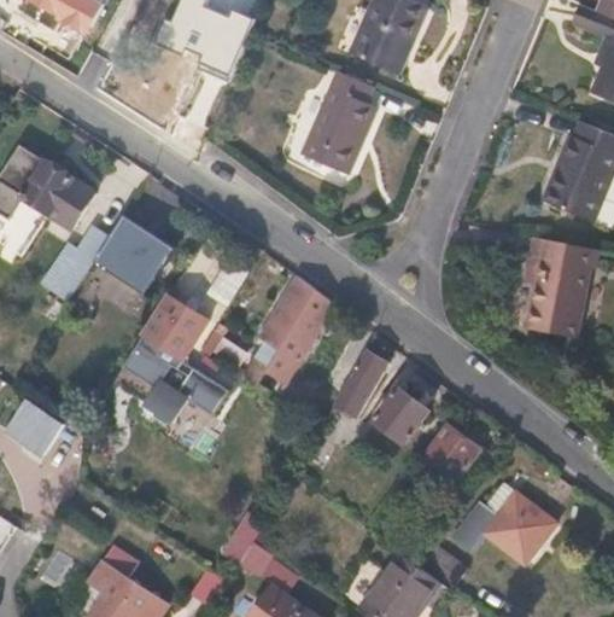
[(59,18),(86,34),(103,0),(31,0),(41,5),(60,16),(59,18)]
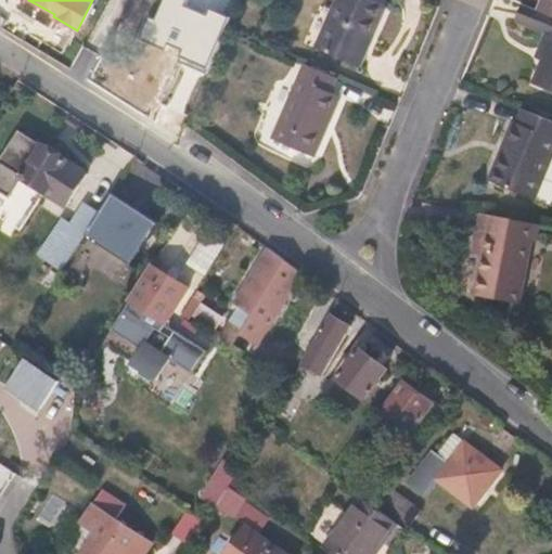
[(333,0),(313,48),(357,66),(363,52),(367,44),(362,42),(366,36),(370,37),(383,7),(368,0),(333,0)]
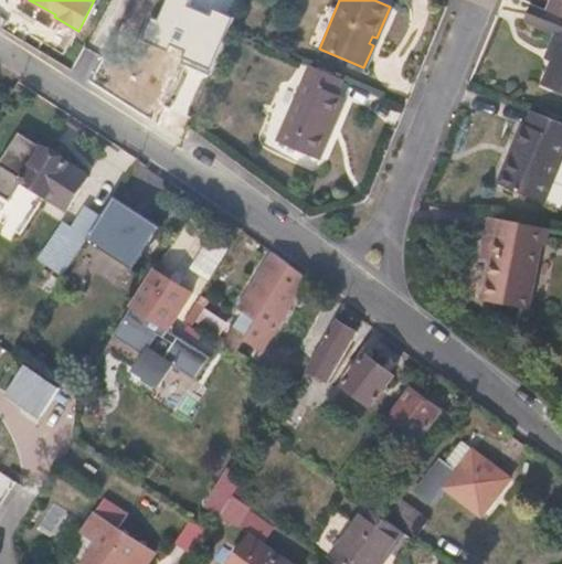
[(548,0),(544,10),(561,17),(561,0),(548,0)]
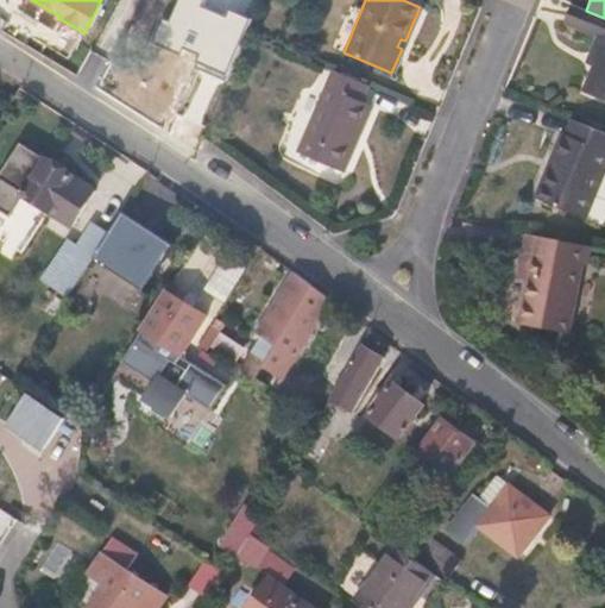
[(604,18),(586,11),(568,4),(561,22),(594,35),(602,38),(590,66),(580,92),(604,100),(604,18)]
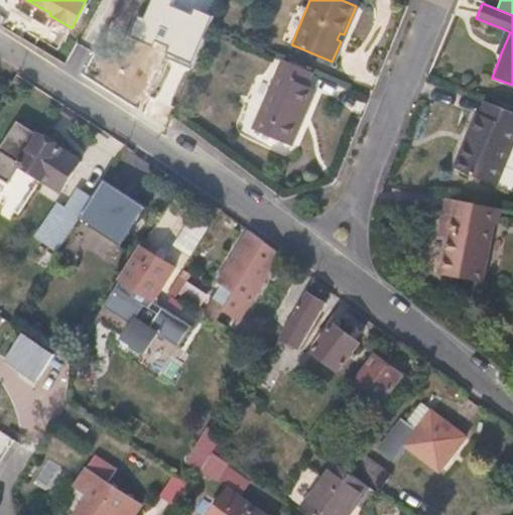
[(183,25),(171,53),(193,62),(206,34),(183,25)]
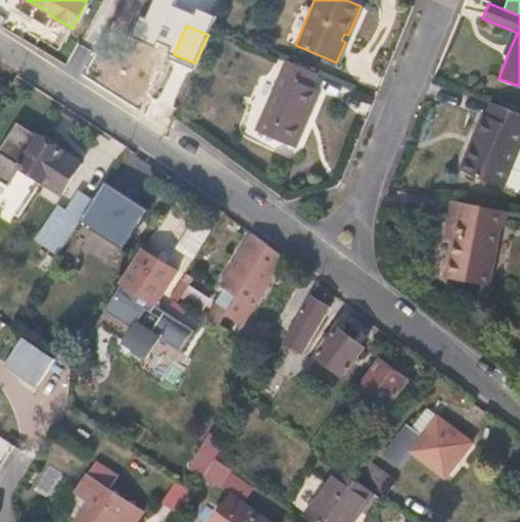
[(507,56),(517,33),(511,30),(501,54),(507,56)]
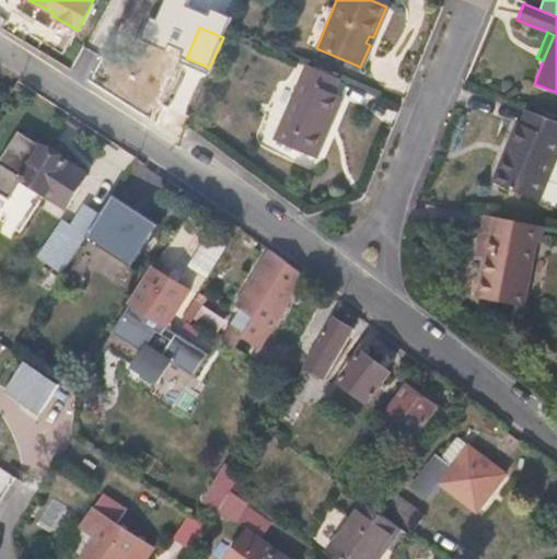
[(337,78),(305,65),(273,140),(314,158),(322,140),(326,130),(324,129),(326,123),(329,124),(340,97),(331,93),(337,78)]
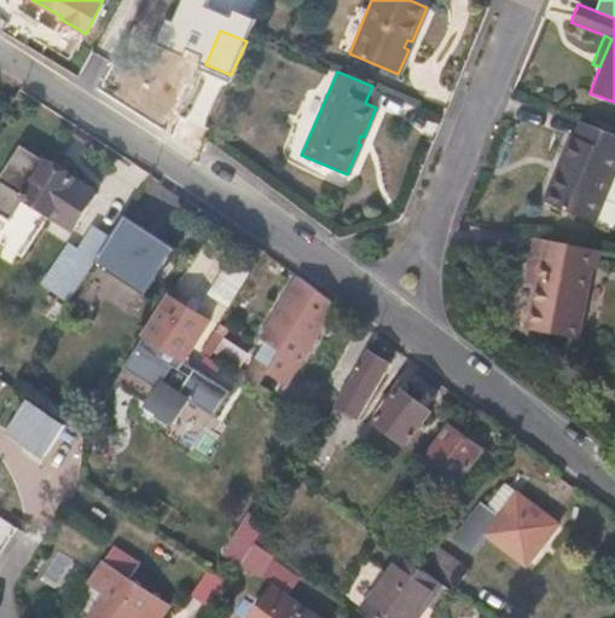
[(541,201),(592,221),(614,166),(614,136),(580,121),(574,137),(569,136),(560,157),(562,159),(556,173),(553,172),(547,186),(541,201)]
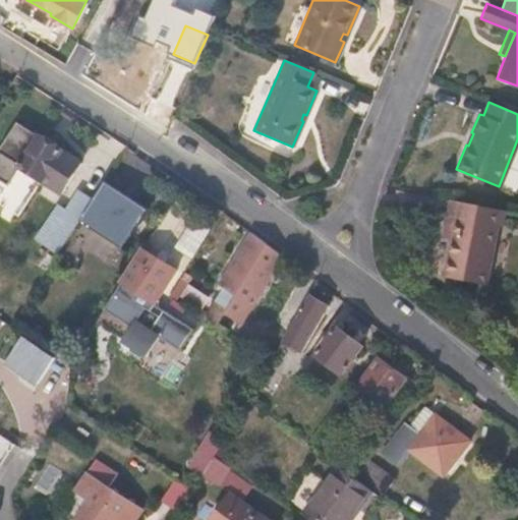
[(48,141),(16,121),(0,146),(0,179),(7,184),(19,166),(61,192),(80,162),(48,141)]
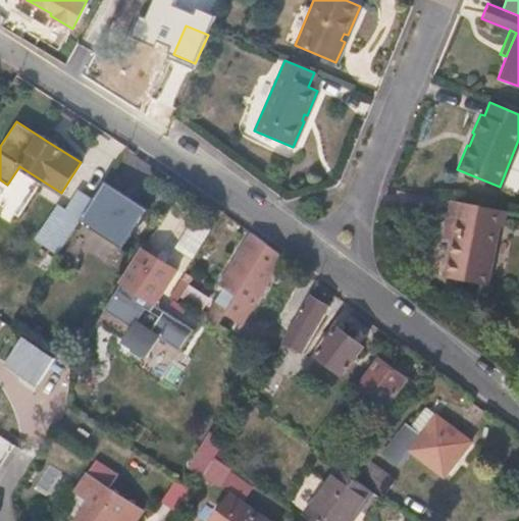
[(125,195),(103,181),(92,199),(92,201),(78,221),(122,250),(148,209),(125,195)]
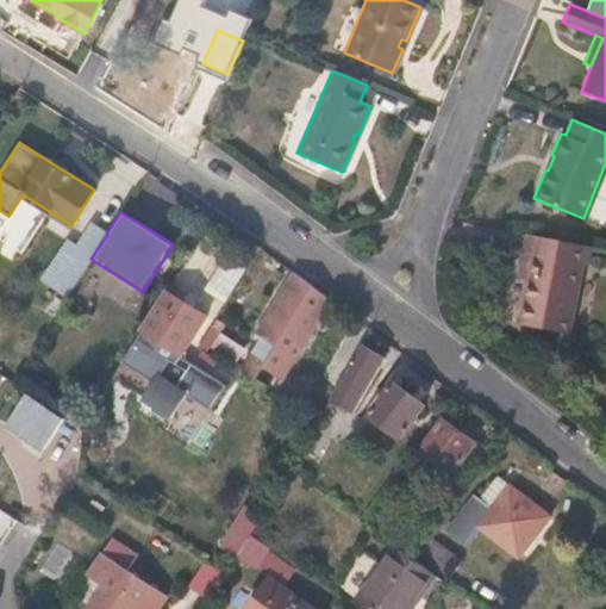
[(91,259),(107,235),(91,224),(76,247),(68,241),(62,252),(86,267),(91,259)]
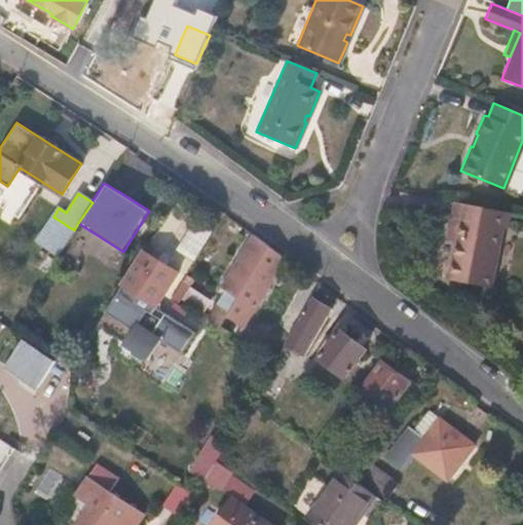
[(506,228),(509,213),(458,203),(456,218),(451,217),(449,227),(447,237),(457,239),(449,279),(489,287),(500,227),(506,228)]
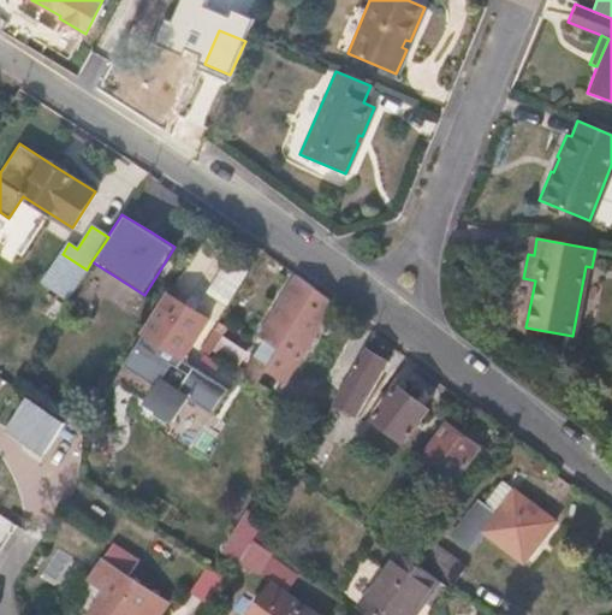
[(87,270),(63,254),(43,284),(67,300),(87,270)]
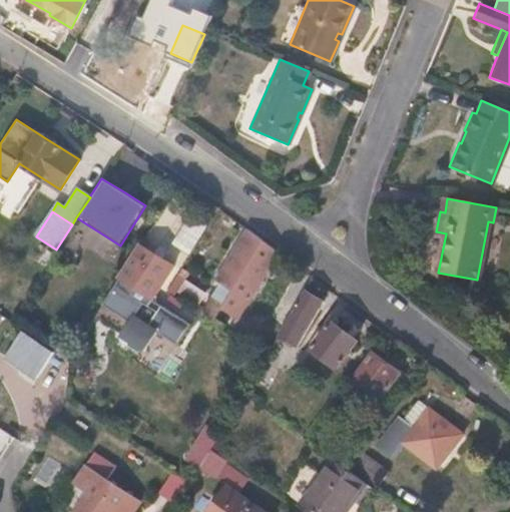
[(186,248),(201,223),(186,214),(171,239),(186,248)]
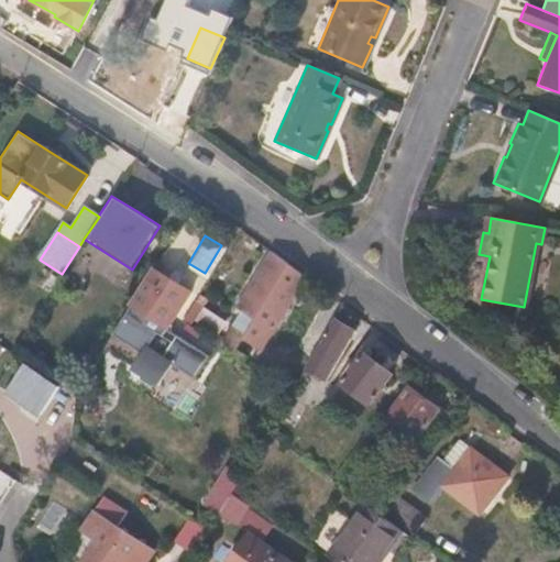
[(241,338),(287,264),(278,257),(270,252),(235,308),(241,311),(226,334),(238,343),(241,338)]
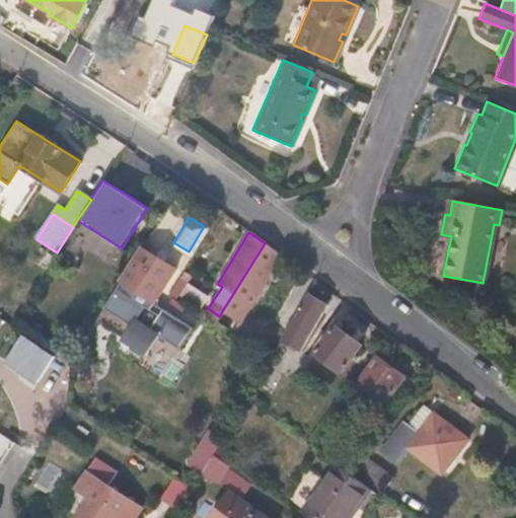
[(240,321),(280,254),(272,248),(265,243),(222,311),(240,321)]
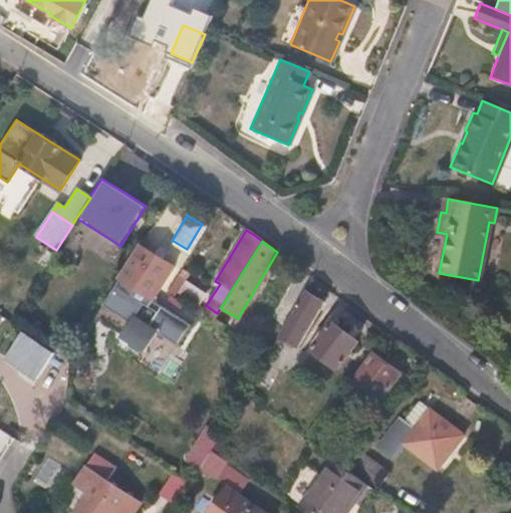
[(152,299),(173,266),(140,245),(118,278),(101,304),(129,321),(119,335),(143,350),(156,331),(177,345),(190,324),(152,299)]
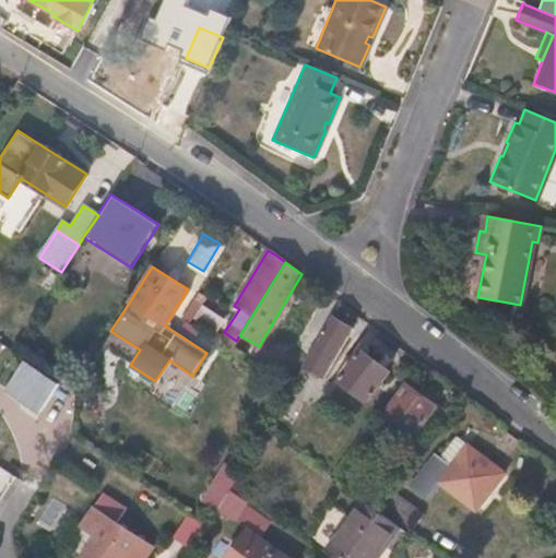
[(338,305),(302,365),(321,377),(351,329),(336,320),(344,309),(338,305)]
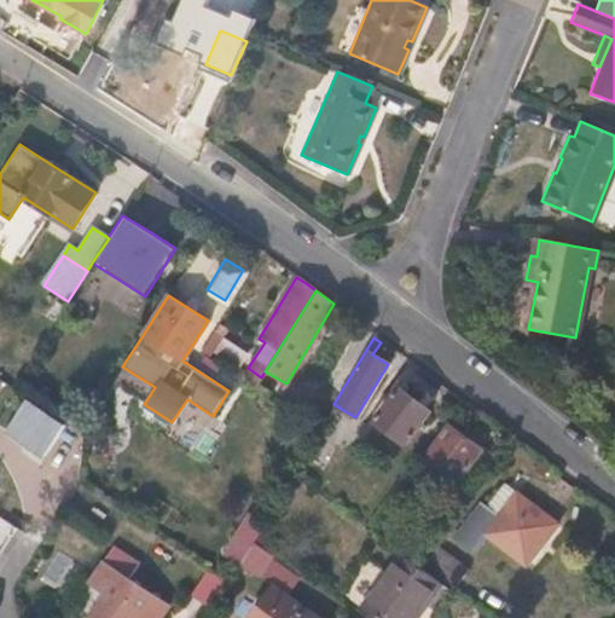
[(260,381),(245,371),(241,380),(254,388),(260,381)]
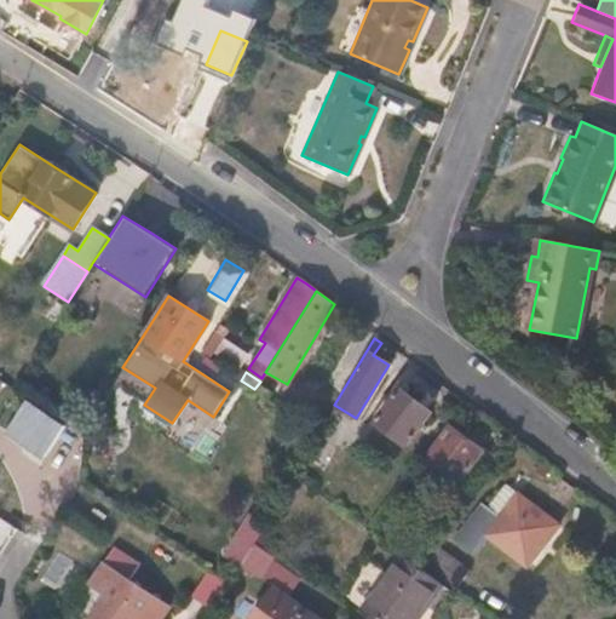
[(374,422),(404,445),(429,412),(414,400),(398,389),(374,422)]
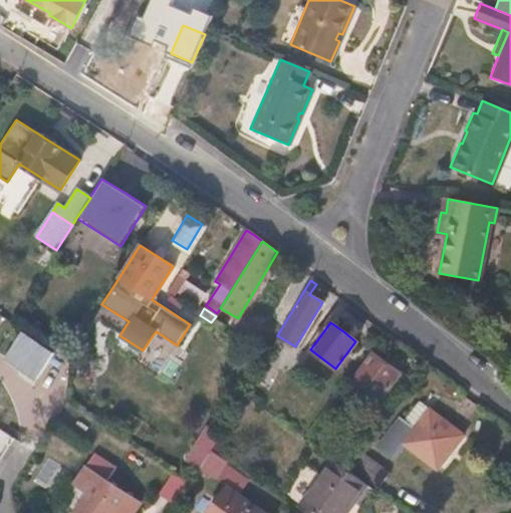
[(263,359),(271,344),(264,339),(255,354),(263,359)]
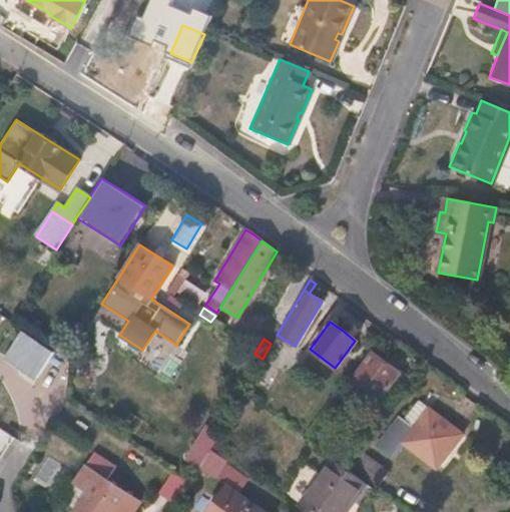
[(384,361),(370,351),(350,380),(378,399),(398,371),(384,361)]
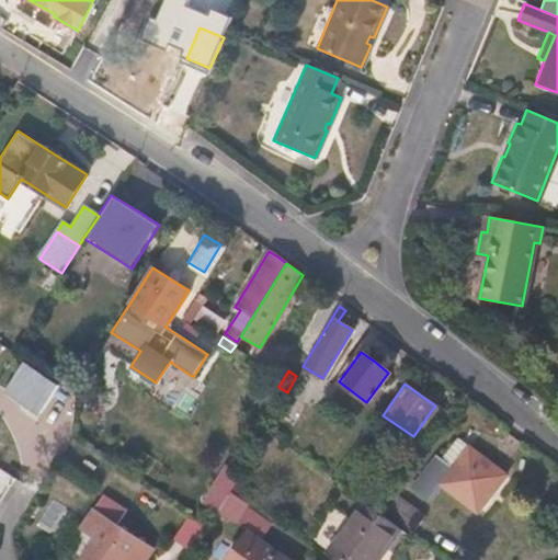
[(440,484),(475,513),(504,476),(486,461),(468,447),(467,448),(457,441),(442,460),(434,455),(411,487),(429,500),(440,484)]
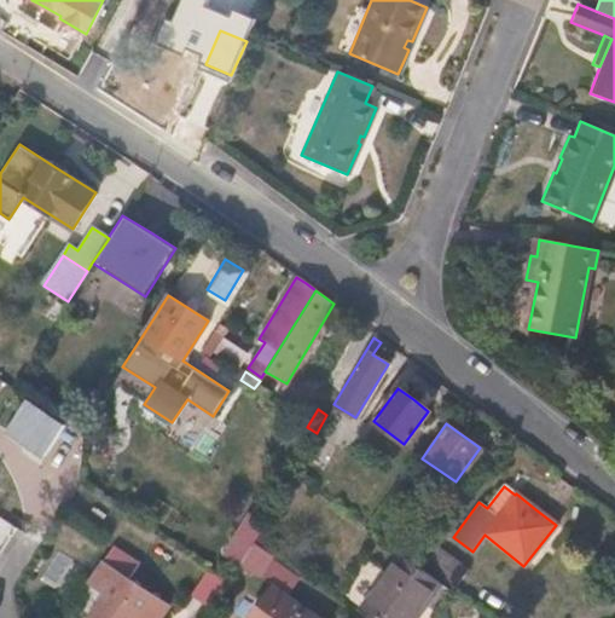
[(272,587),(249,617),(318,617),(286,596),(299,579),(250,546),(239,565),(272,587)]
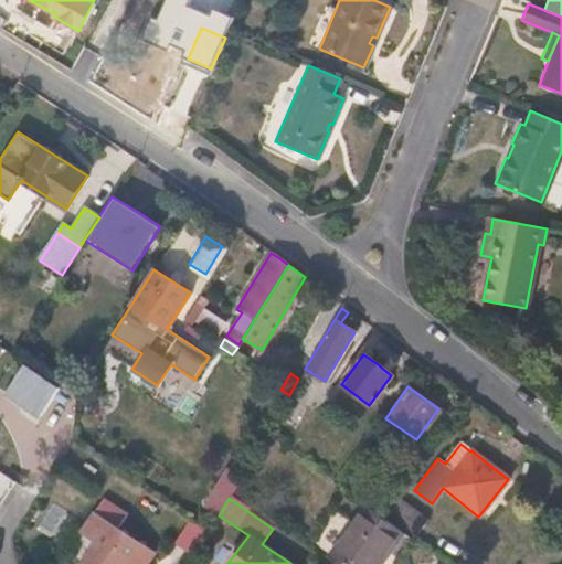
[(426,520),(396,498),(384,517),(413,538),(426,520)]
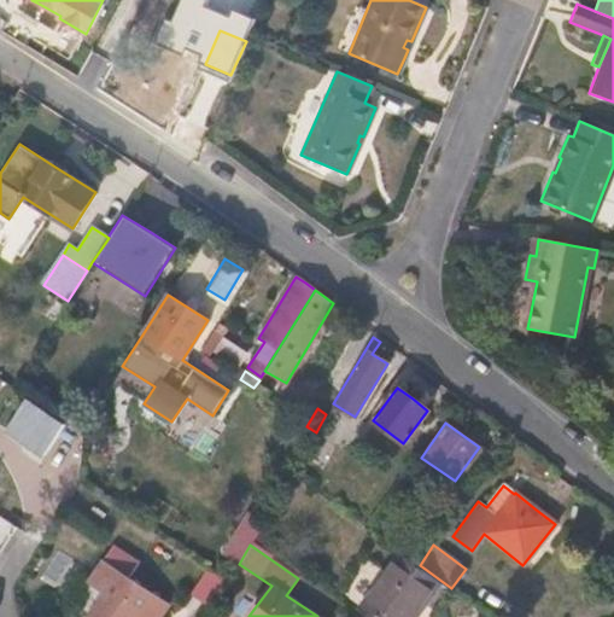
[(105,553),(87,581),(72,603),(89,615),(88,616),(158,616),(165,606),(123,578),(129,569),(105,553)]
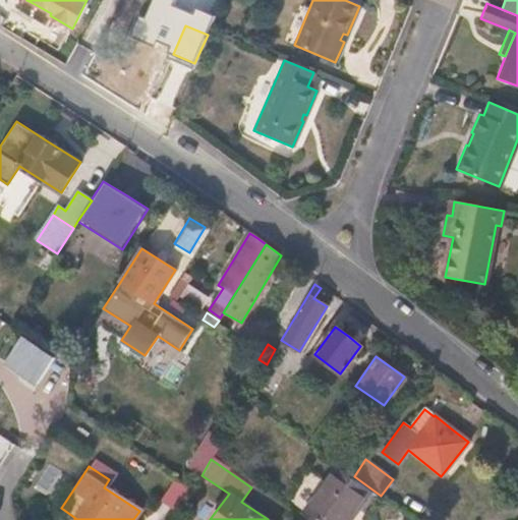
[(351,477),(336,466),(303,512),(314,519),(350,519),(355,514),(371,492),(351,477)]
